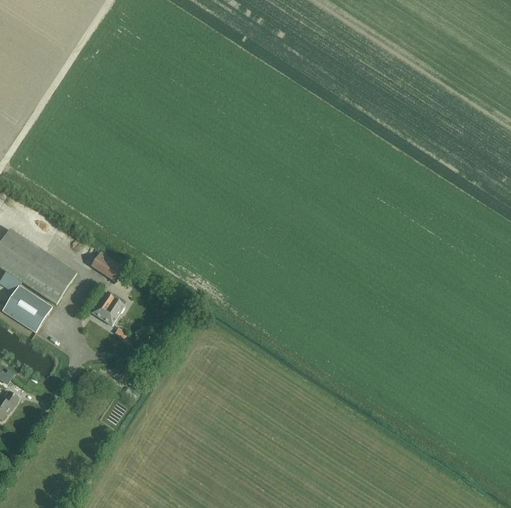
[(0,267),(55,303),(76,271),(9,228),(0,241),(0,267)]
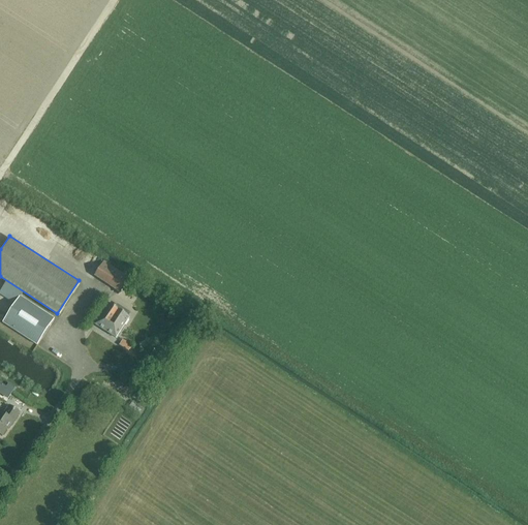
[(93,273),(119,289),(127,276),(102,259),(93,273)]
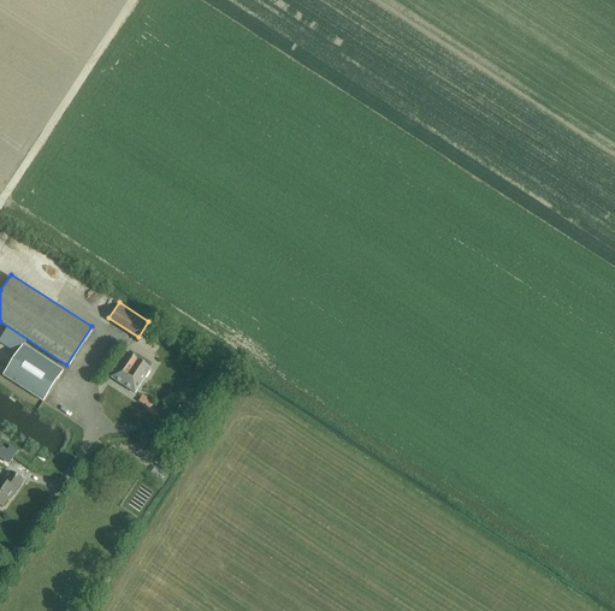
[(42,398),(61,368),(22,342),(3,372),(42,398)]
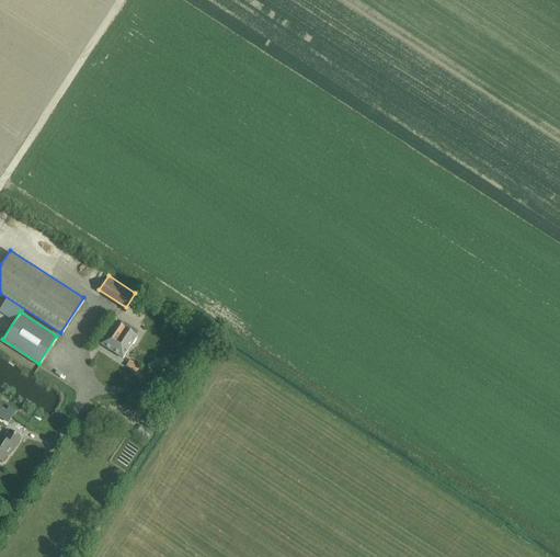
[(122,354),(136,333),(129,329),(132,325),(123,319),(121,324),(114,319),(100,341),(122,354)]
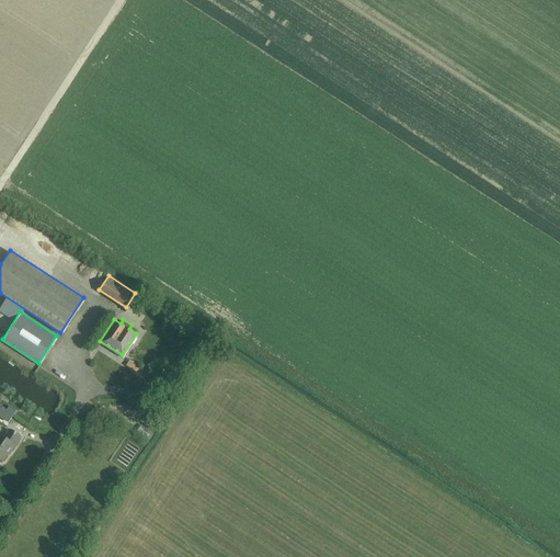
[(135,368),(138,363),(129,357),(125,363),(135,368)]
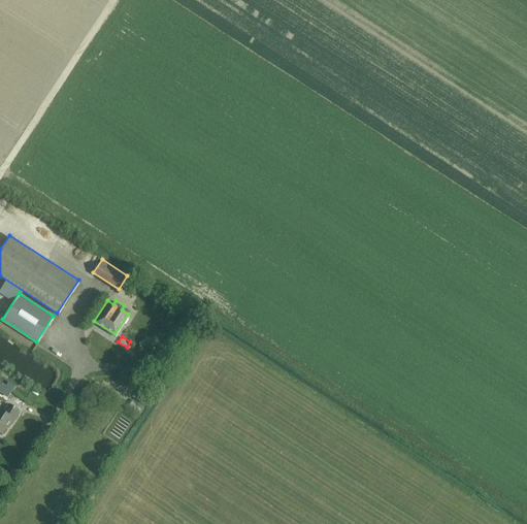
[(0,390),(1,391),(4,386),(10,390),(14,384),(8,380),(6,384),(0,380),(0,390)]
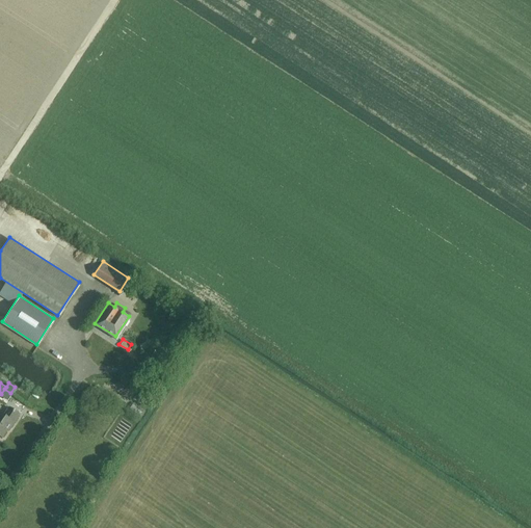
[(10,424),(19,412),(8,405),(3,414),(0,412),(0,434),(1,436),(9,423),(10,424)]
